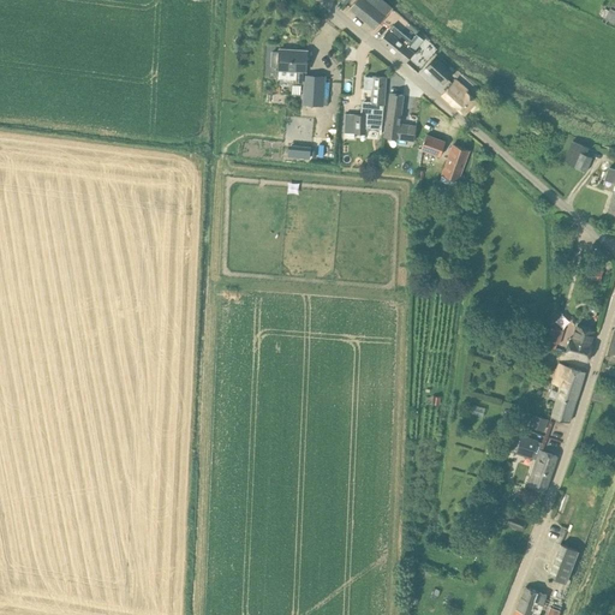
[(365,0),(356,0),(348,9),(375,30),(386,16),(365,0)]
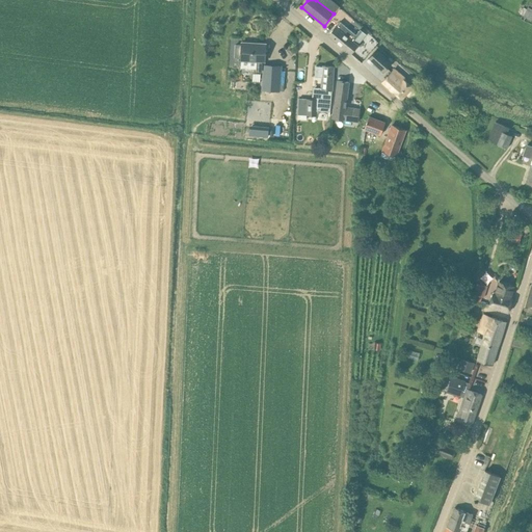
[(531,2),(522,19),(527,23),(529,19),(531,21),(531,19),(531,2)]
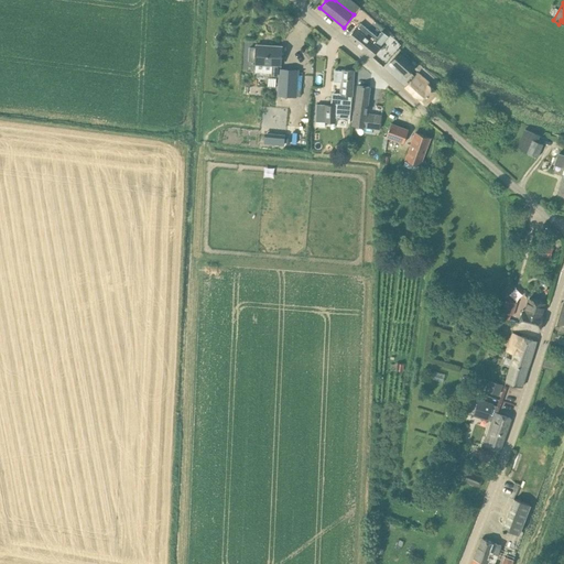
[(368,28),(375,33),(381,25),(375,20),(368,28)]
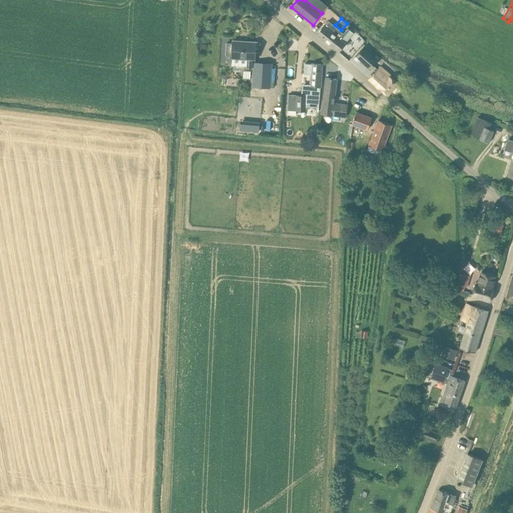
[(324,26),(317,34),(338,52),(345,44),(339,39),(344,34),(329,20),(324,26)]
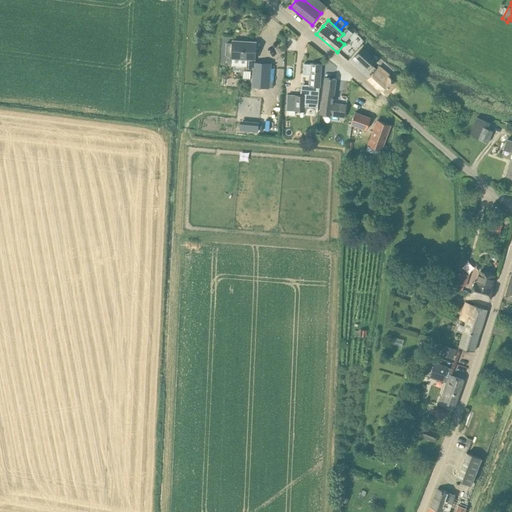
[(227,44),(226,55),(232,56),(232,58),(247,59),(246,70),(254,71),(253,88),(269,89),(270,73),(270,64),(254,63),(256,42),(233,41),(232,44),(227,44)]
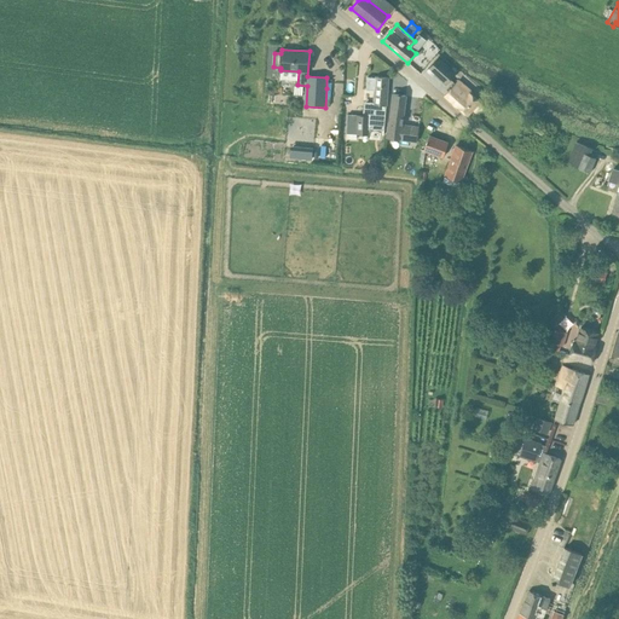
[(428,69),(440,79),(445,84),(453,75),(437,59),(428,69)]
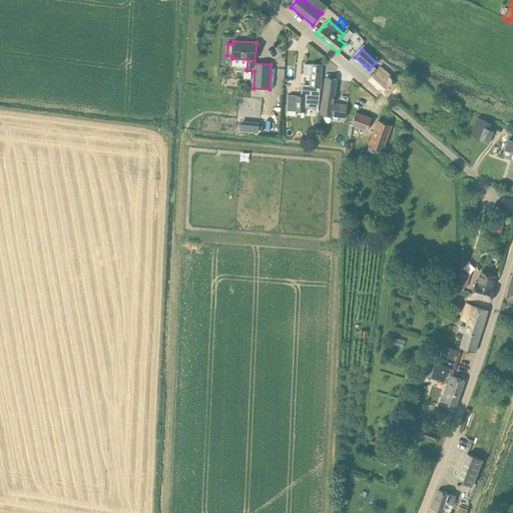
[(303,86),(302,94),(307,95),(307,107),(319,107),(320,86),(321,75),(322,65),(312,64),(312,65),(307,64),(306,74),(311,75),(310,84),(307,84),(307,86),(303,86)]
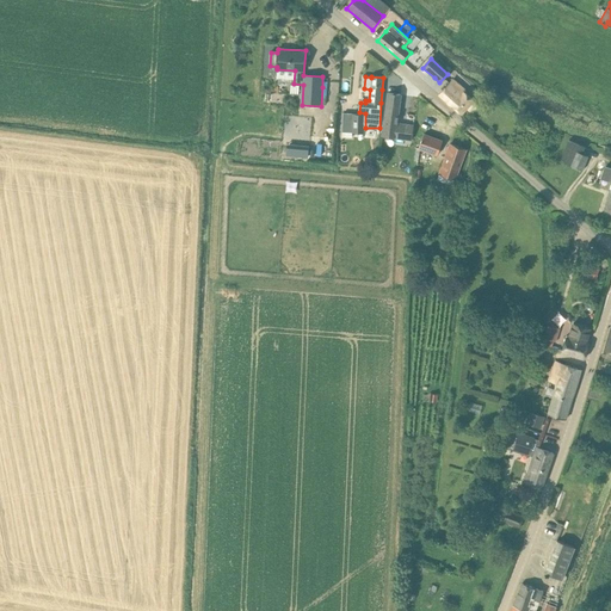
[(448,85),(440,93),(439,94),(462,113),(473,100),(463,91),(462,93),(450,82),(448,85)]
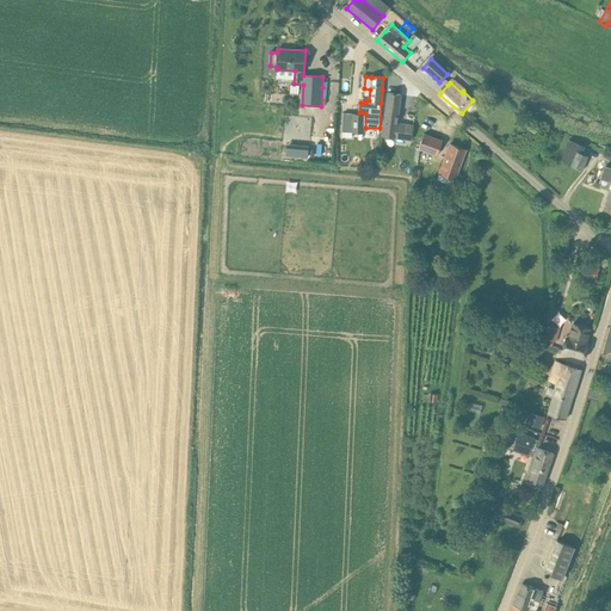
[(388,93),(387,105),(384,122),(382,135),(394,137),(403,140),(405,136),(406,124),(396,123),(401,94),(388,93)]
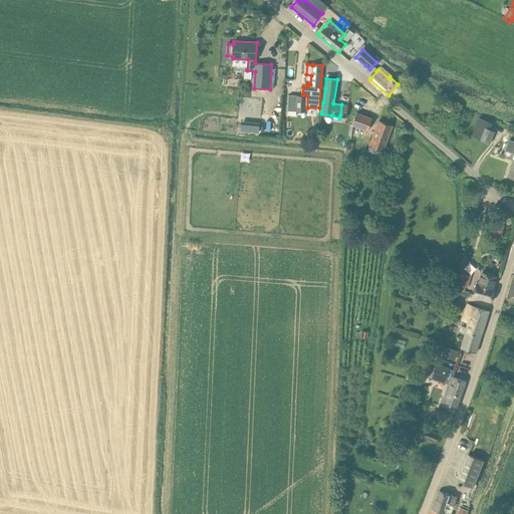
[(288,111),(296,112),(306,112),(307,95),(297,95),(288,95),(288,111)]
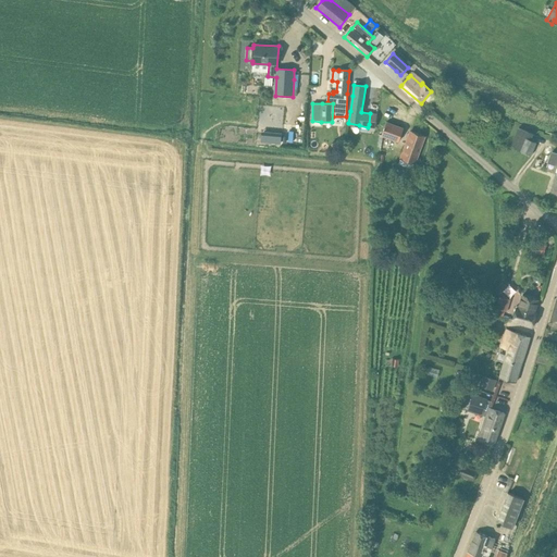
[(386,122),(382,132),(381,135),(398,141),(404,128),(386,122)]
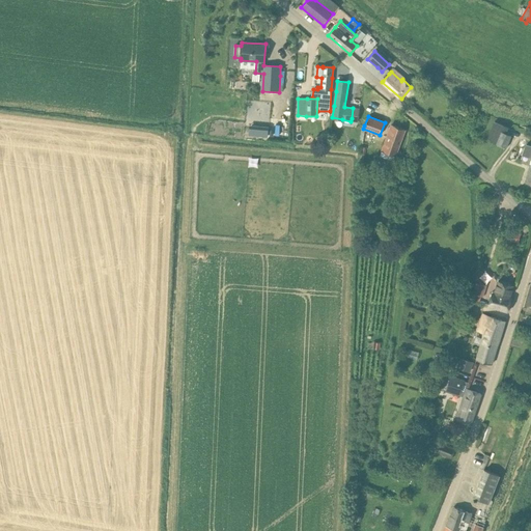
[(492,128),(491,130),(487,139),(491,140),(491,142),(506,148),(511,136),(505,134),(507,128),(495,122),(492,128)]
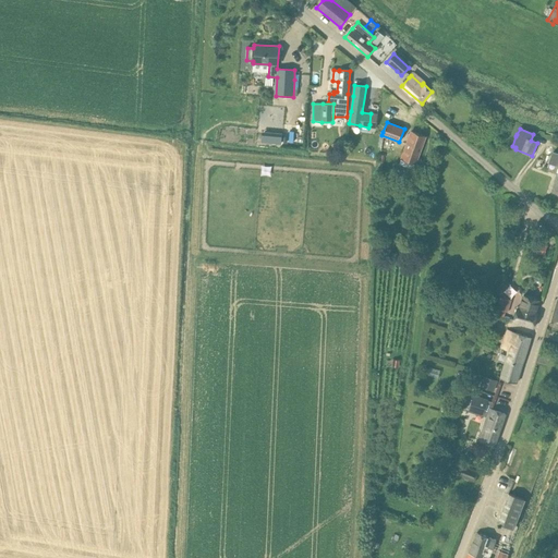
[(411,131),(403,152),(401,158),(415,164),(425,136),(411,131)]
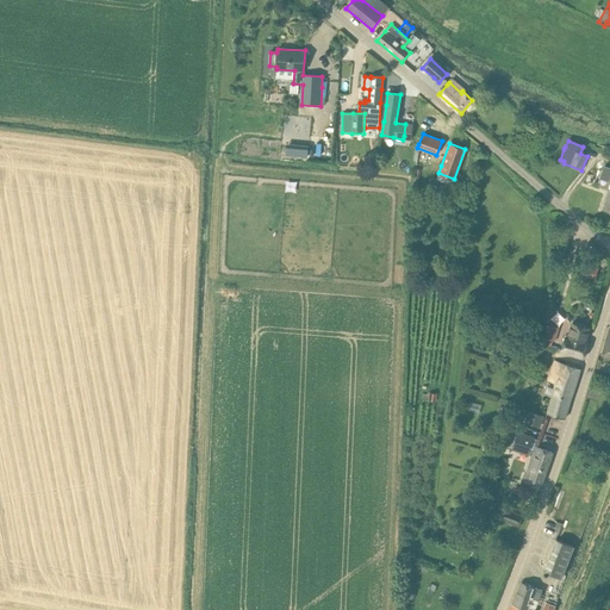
[(281,155),(304,156),(304,144),(281,144),(281,155)]
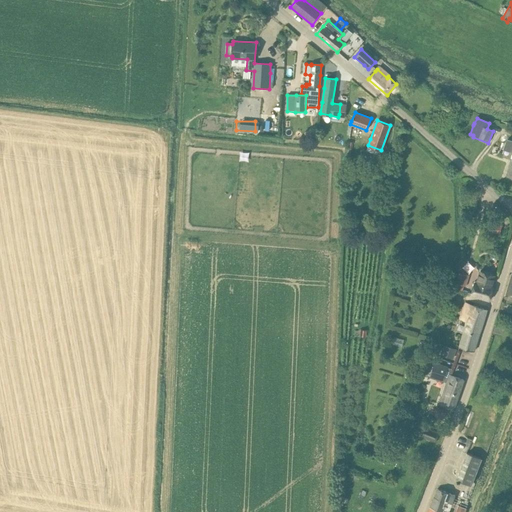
[(384,166),(382,174),(383,174),(382,178),(388,179),(391,168),(384,166)]
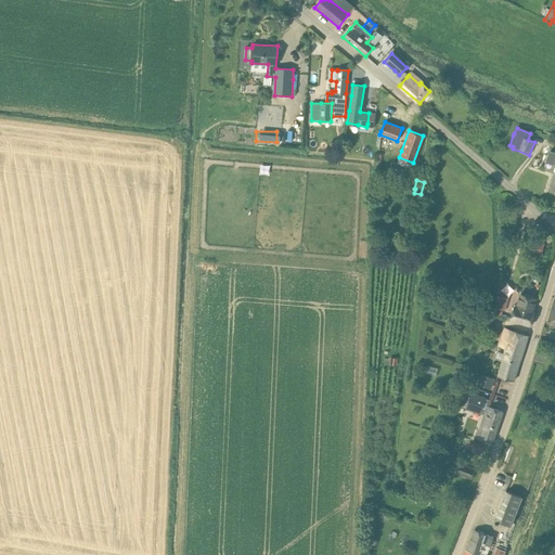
[(506,204),(501,207),(505,215),(511,213),(506,204)]
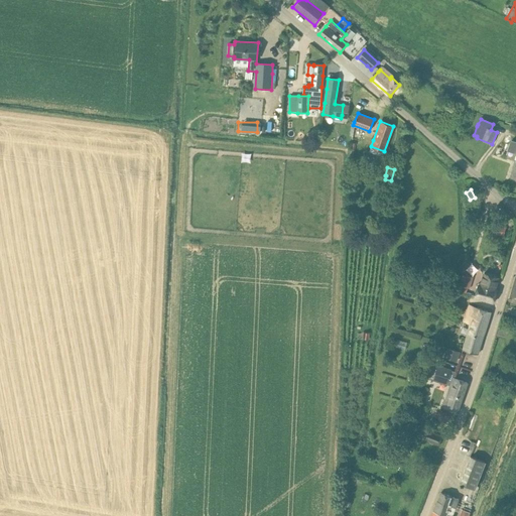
[(495,225),(493,232),(503,235),(505,228),(495,225)]
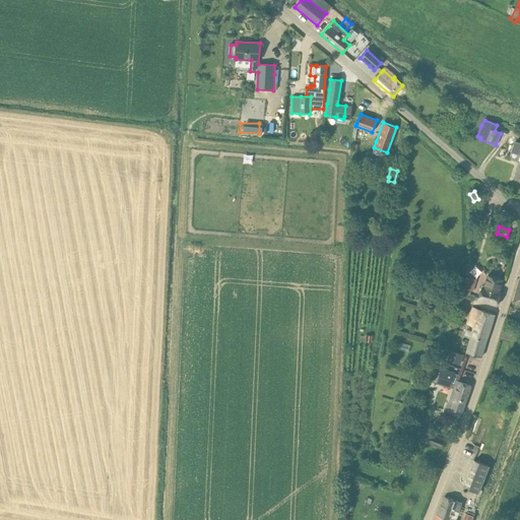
[(481,286),(477,299),(478,300),(488,303),(497,305),(501,293),(500,291),(504,279),(488,275),(483,287),(481,286)]
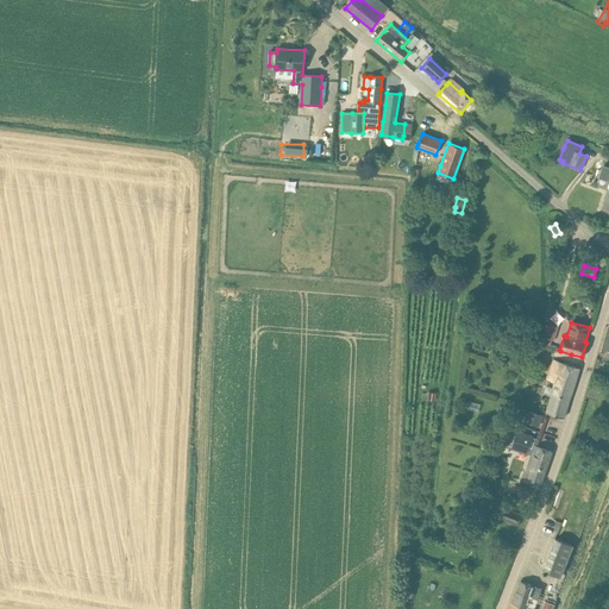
[(545,324),(541,336),(554,340),(558,327),(545,324)]
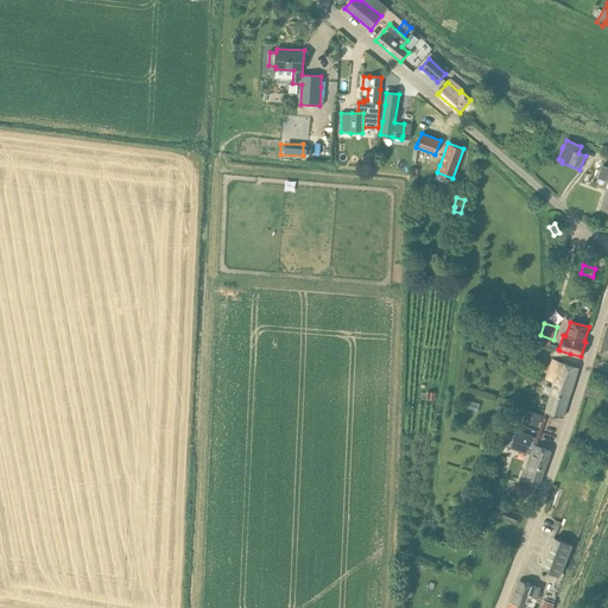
[(545,412),(551,413),(563,417),(578,368),(552,360),(546,379),(555,381),(545,412)]
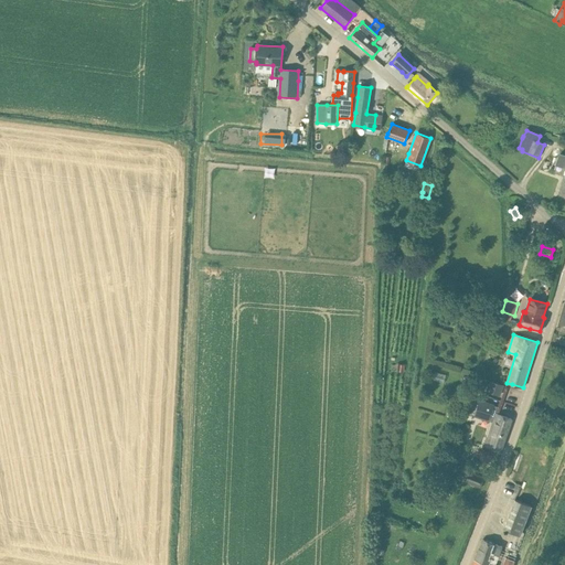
[(435,372),(433,380),(444,383),(446,375),(435,372)]
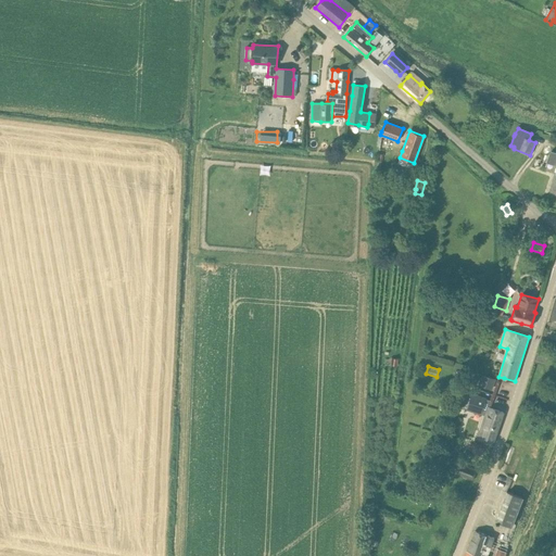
[(482,375),(478,384),(492,390),(496,379),(482,375)]
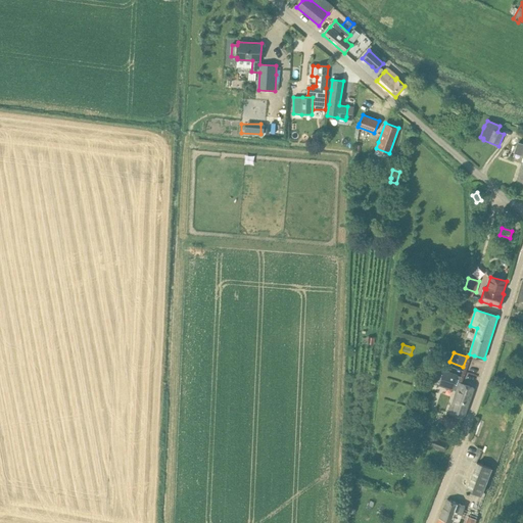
[(443,370),(438,385),(456,390),(447,413),(454,415),(463,419),(471,395),(473,388),(464,385),(460,383),(462,377),(458,375),(458,374),(443,370)]
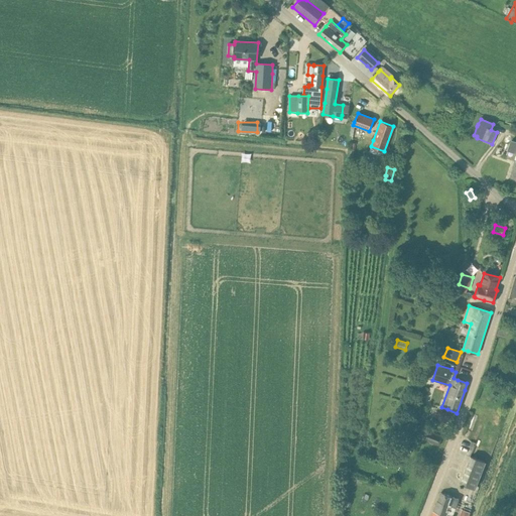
[(461,484),(469,487),(475,489),(484,462),(480,461),(471,457),(461,484)]
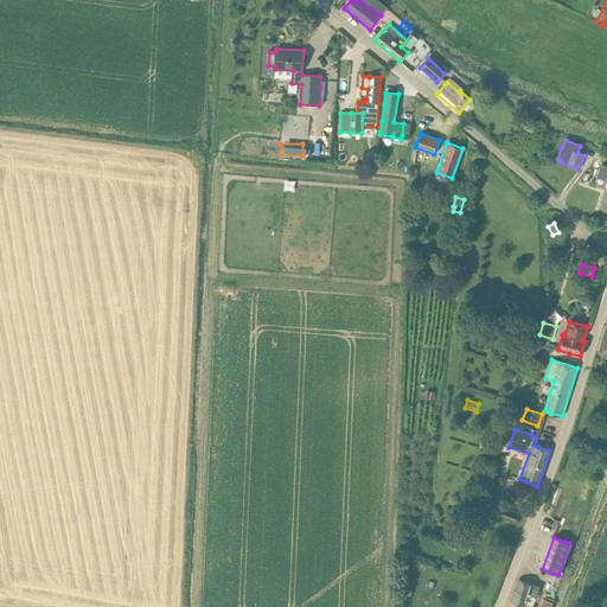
[(530,606),(538,588),(529,585),(518,580),(508,606),(530,606)]
